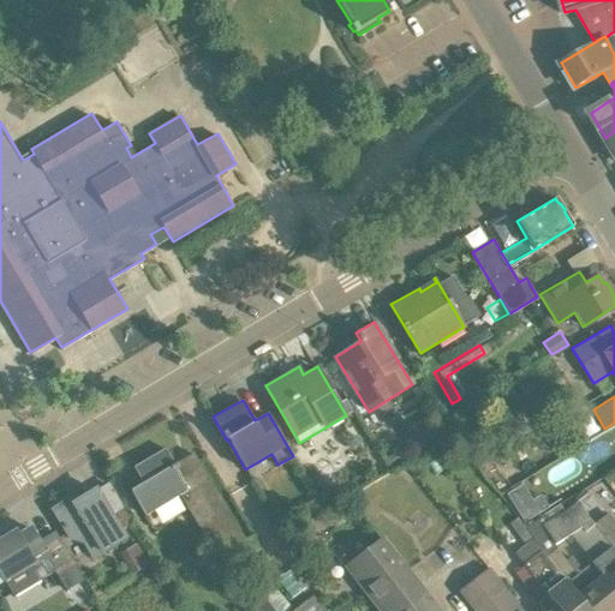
[(174,462),(165,447),(133,466),(143,481),(130,489),(144,514),(179,493),(210,545),(215,555),(218,555),(228,549),(236,562),(261,547),(252,533),(245,538),(193,451),(174,462)]
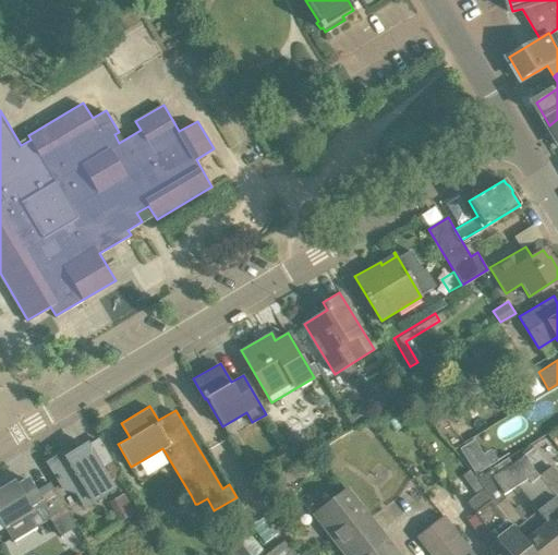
[(470,455),(481,448),(475,438),(463,445),(470,455)]
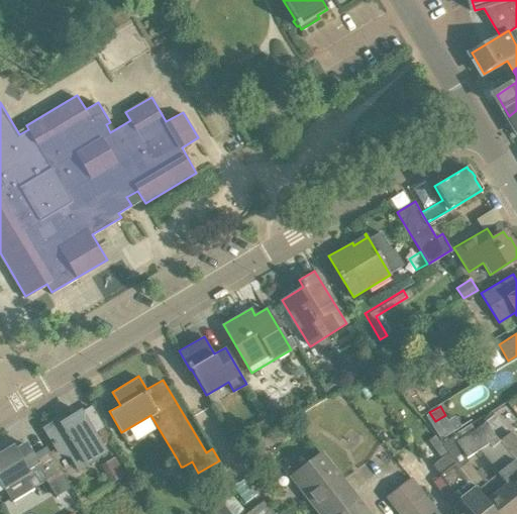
[(292,408),(277,416),(281,423),(295,414),(292,408)]
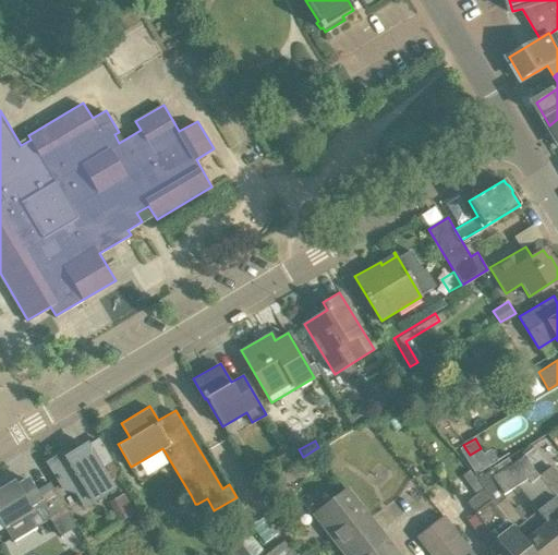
[(86,443),(67,456),(64,451),(48,461),(64,490),(71,485),(83,506),(113,487),(86,443)]
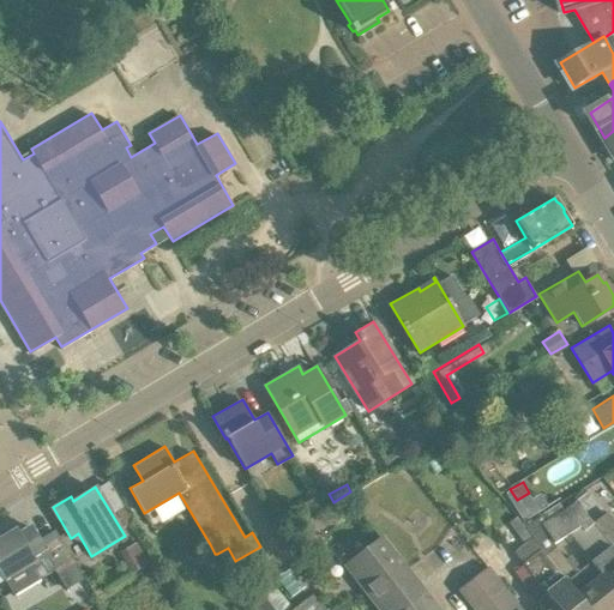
[(577,499),(579,503),(589,496),(582,487),(573,494),(577,499)]
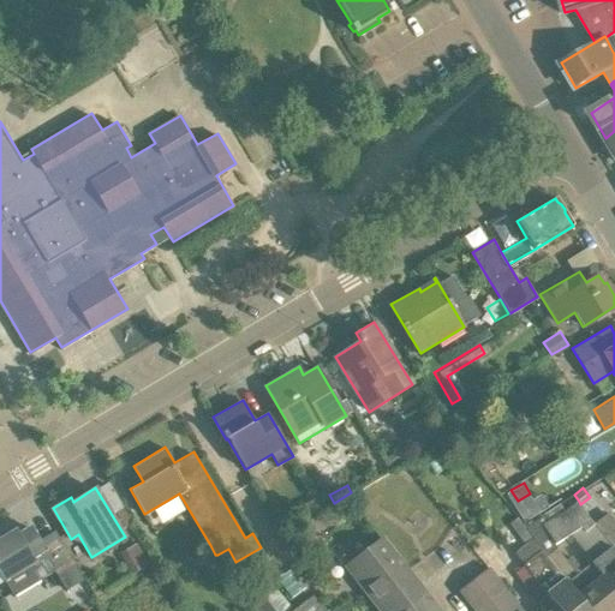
[(556,567),(589,610),(614,610),(614,550),(593,522),(580,504),(578,499),(542,523),(554,543),(572,532),(602,571),(592,579),(581,565),(577,570),(567,558),(556,567)]
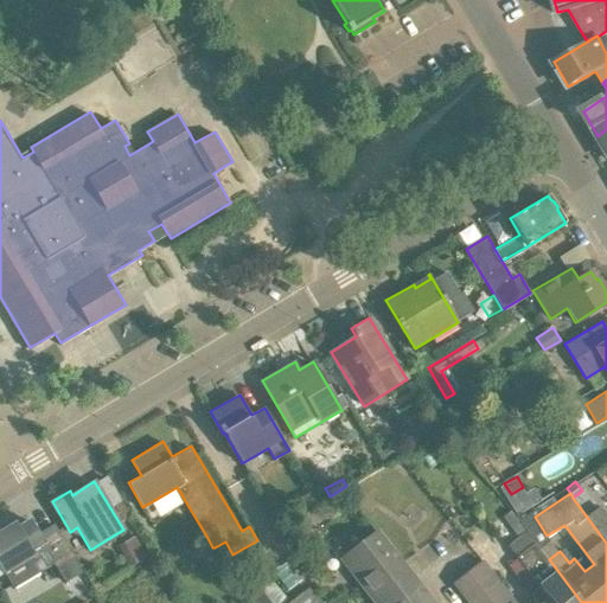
[(606,512),(601,505),(586,515),(606,543),(606,512)]
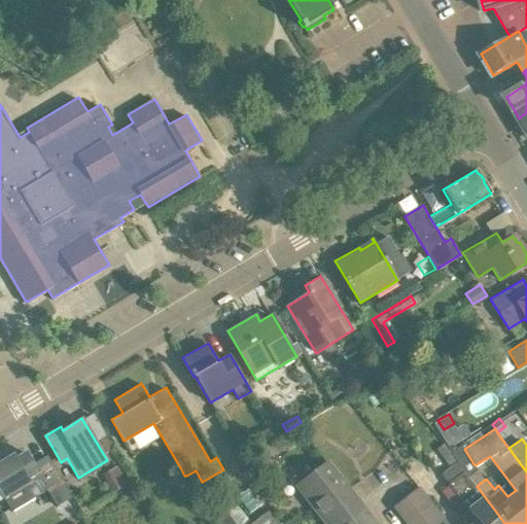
[(0,491),(4,498),(29,484),(35,495),(48,487),(49,490),(64,483),(49,459),(36,467),(27,453),(16,459),(13,454),(0,461),(0,491)]
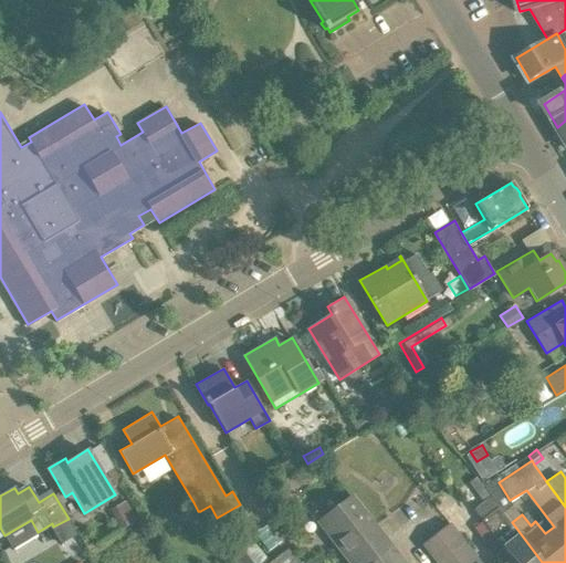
[(402,562),(352,493),(349,494),(316,521),(348,562),(402,562)]
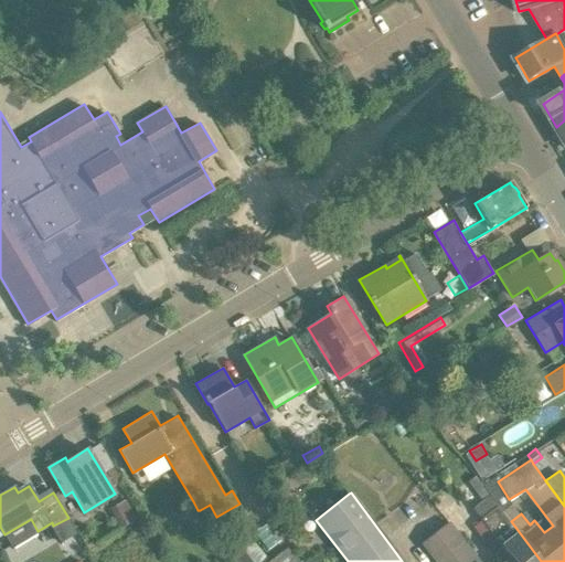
[(541,561),(511,521),(497,507),(481,519),(514,561),(541,561)]
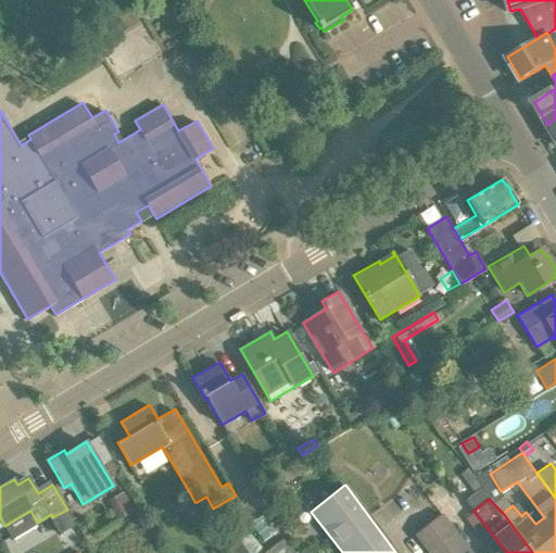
[(506,552),(474,511),(466,517),(492,552),(506,552)]
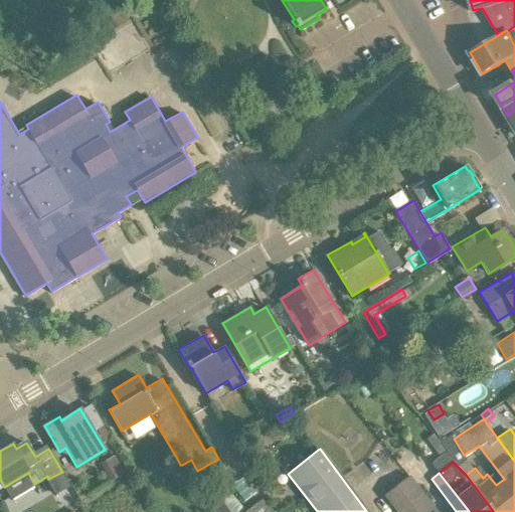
[(438,511),(421,490),(421,491),(408,475),(385,494),(398,511),(438,511)]
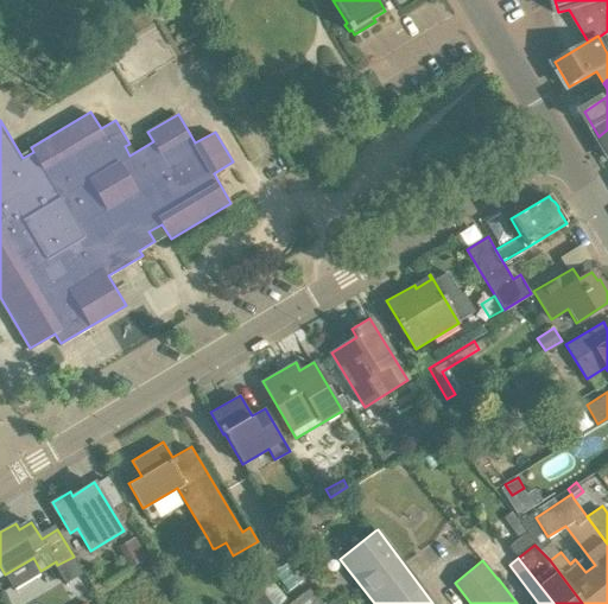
[(266,572),(254,582),(261,589),(272,603),(287,603),(291,602),(266,572)]
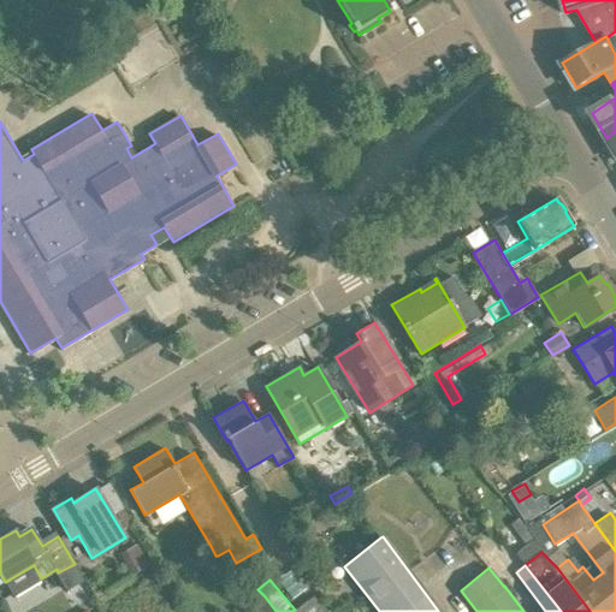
[(114,587),(100,595),(106,606),(120,598),(114,587)]
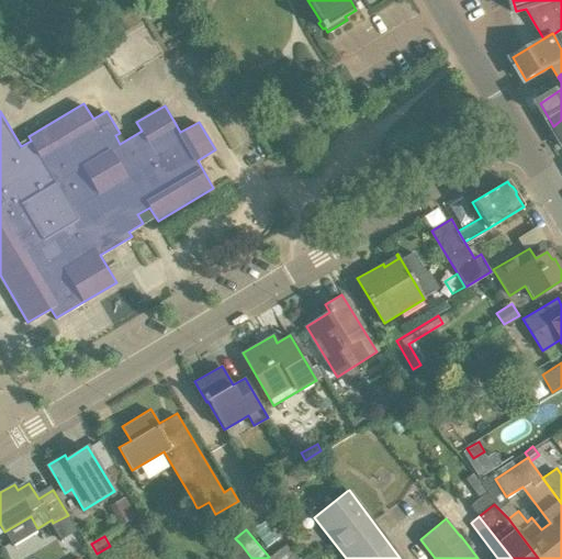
[(269,557),(266,558),(299,558),(285,544),(269,557)]
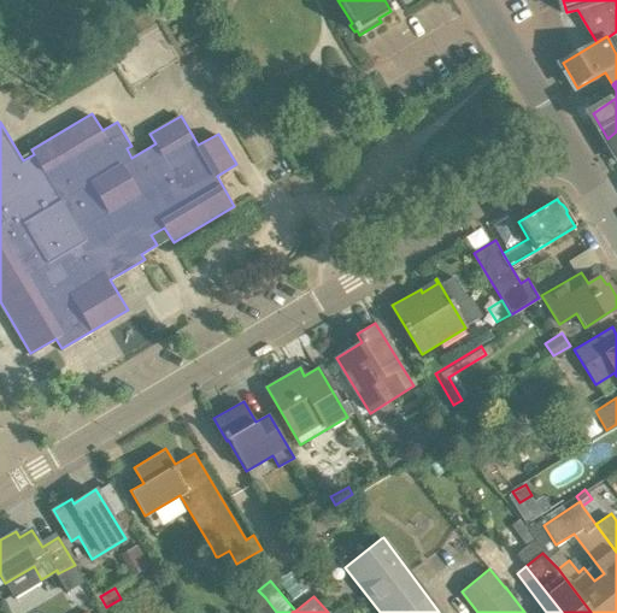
[(276,612),(265,597),(250,612),(276,612)]
